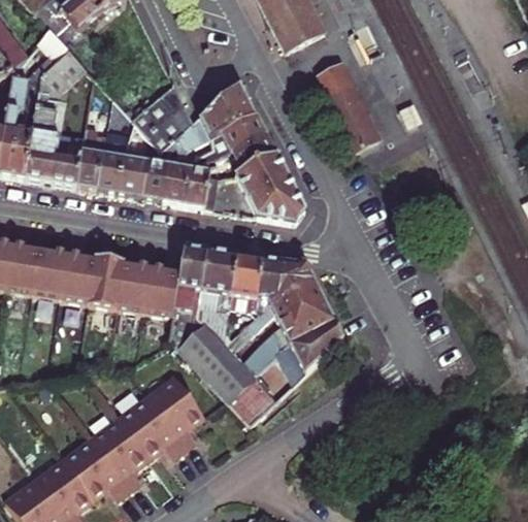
[(23,0),(34,12),(45,2),(48,0),(23,0)]
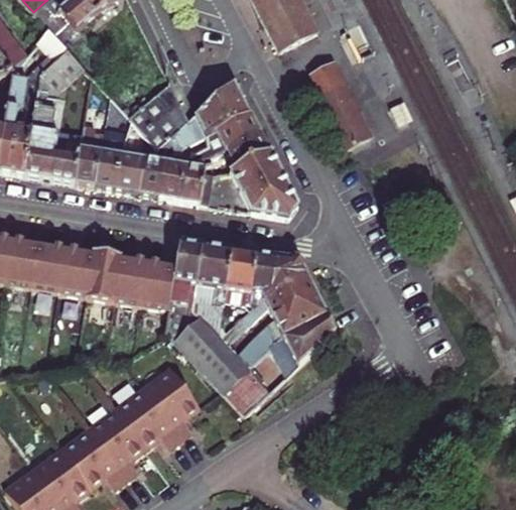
[(59,10),(77,29),(109,0),(47,0),(44,2),(54,14),(59,10)]
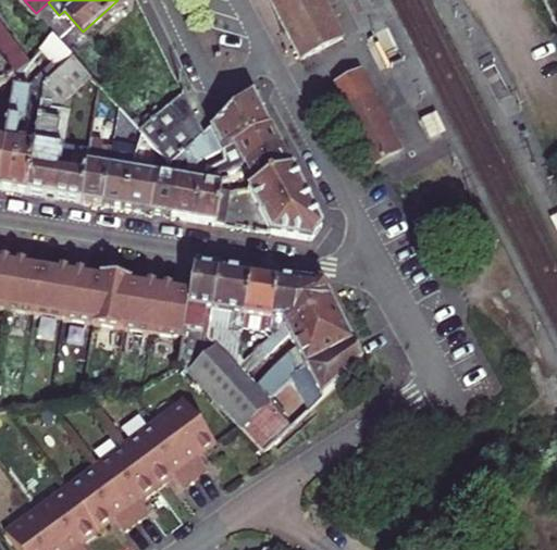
[(272,0),(300,54),(343,33),(325,0),(272,0)]
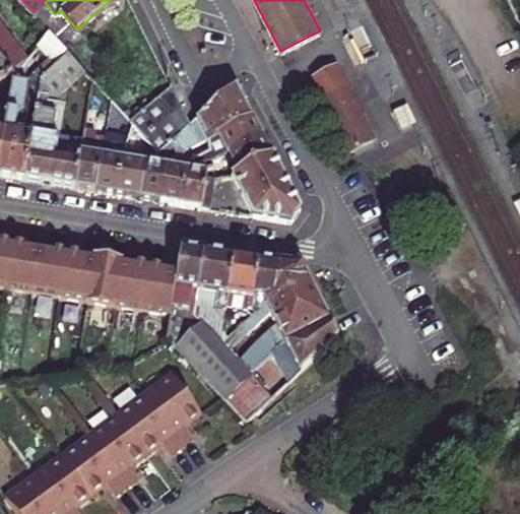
[(49,29),(61,43),(77,29),(60,10),(55,14),(45,2),(34,12),(49,29)]
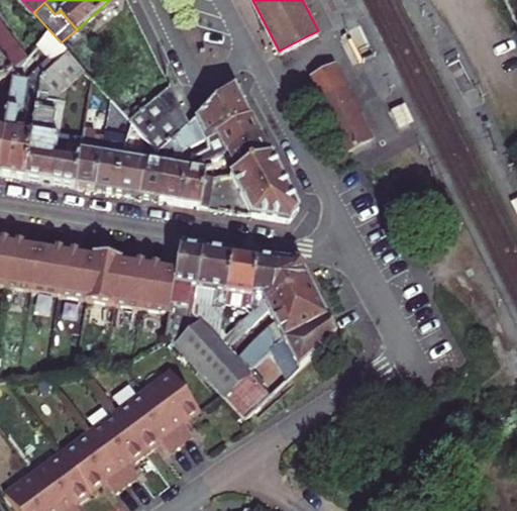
[(12,73),(27,56),(0,17),(0,75),(3,75),(12,73)]
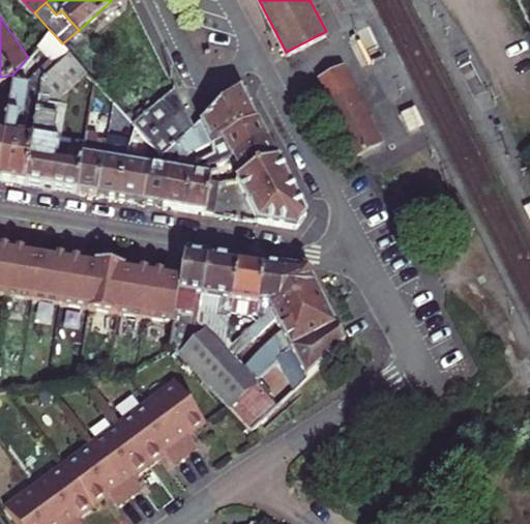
[(50,56),(33,71),(28,81),(12,79),(0,156),(0,175),(25,180),(40,79),(70,52),(62,44),(50,30),(38,44),(50,56)]
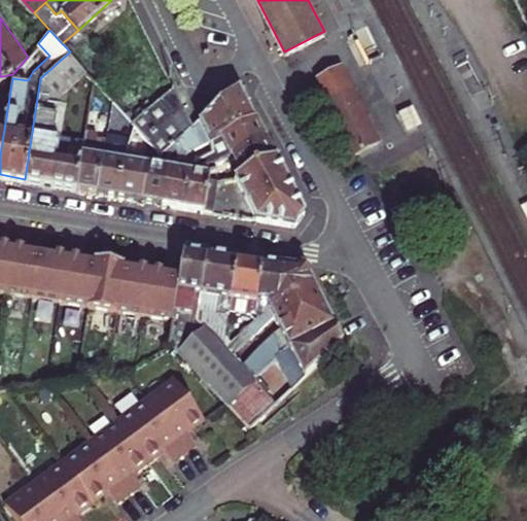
[(84,139),(60,135),(66,94),(63,89),(84,69),(70,51),(40,78),(25,179),(76,187),(84,139)]
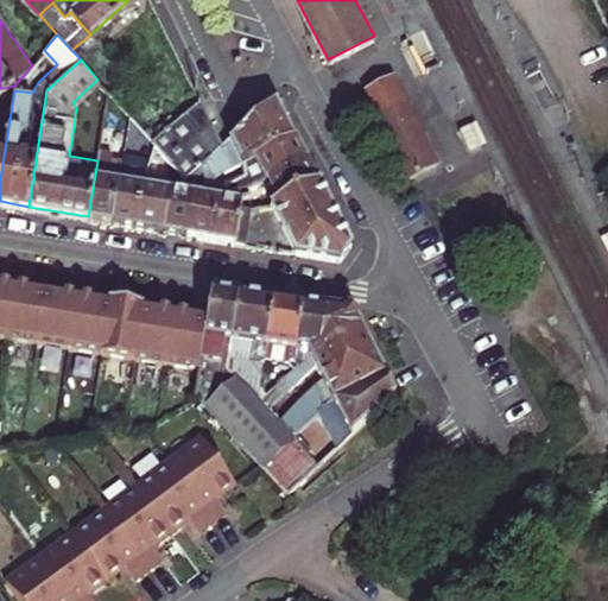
[(410,174),(437,159),(393,74),(367,88),(410,174)]
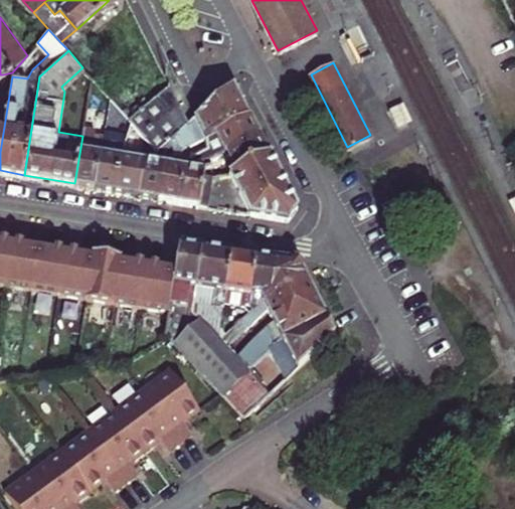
[(0,152),(12,76),(12,72),(3,74),(0,94),(0,152)]
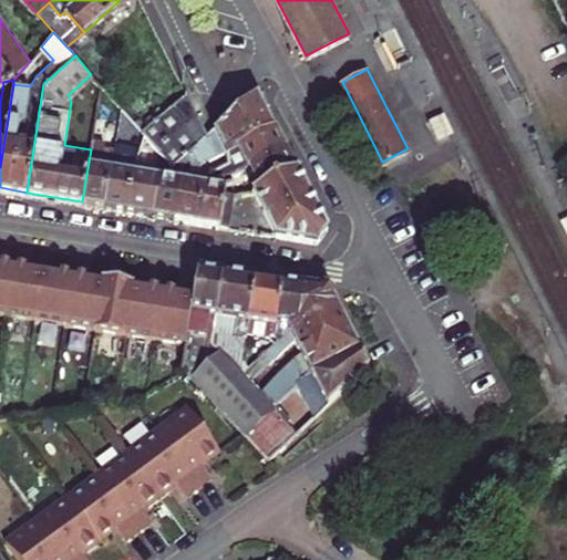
[(226,151),(238,144),(276,125),(257,89),(218,122),(206,132),(186,151),(189,157),(192,165),(199,167),(202,163),(226,151)]
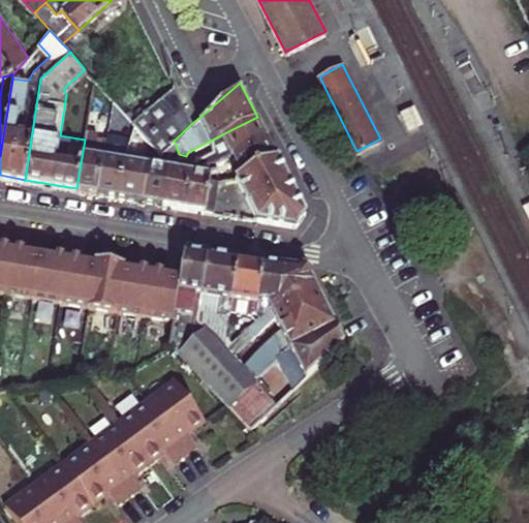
[(184,104),(174,84),(137,116),(131,120),(136,126),(143,132),(147,136),(184,104)]
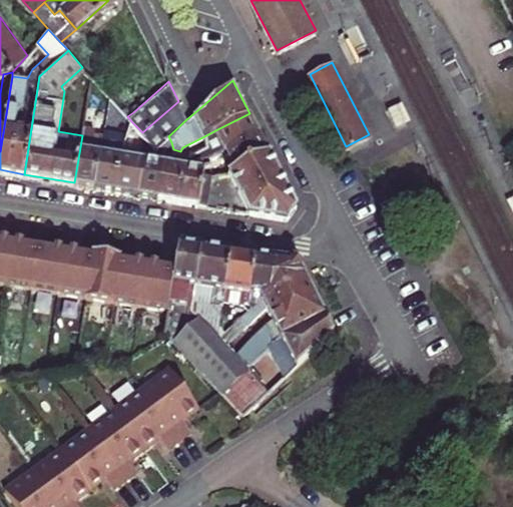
[(109,96),(121,109),(125,105),(109,88),(106,92),(109,96)]
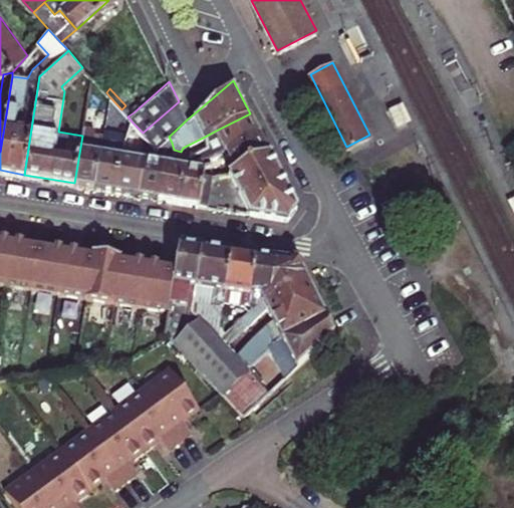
[(108,101),(125,119),(127,116),(121,109),(109,96),(108,101)]
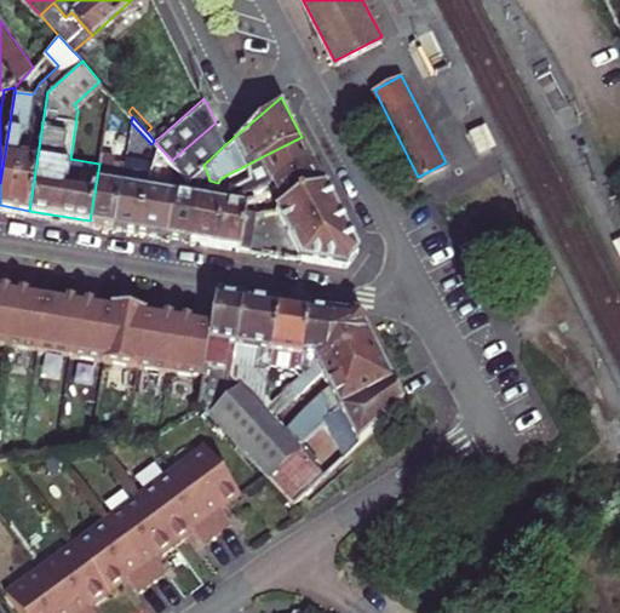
[(484,119),(466,127),(480,152),(497,143),(484,119)]
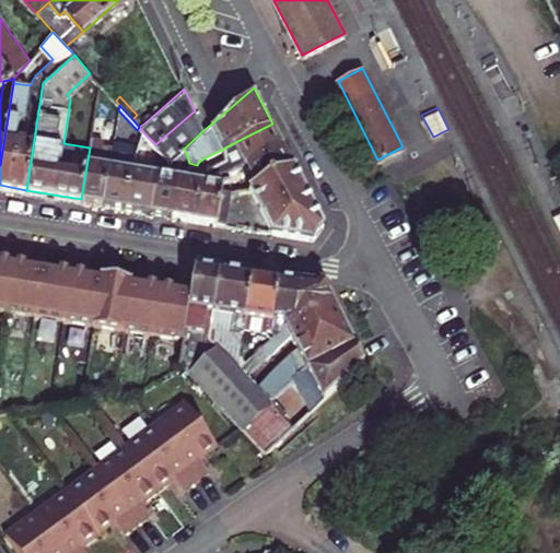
[(178,153),(184,149),(203,130),(195,110),(155,144),(158,148),(170,161),(175,155),(178,153)]
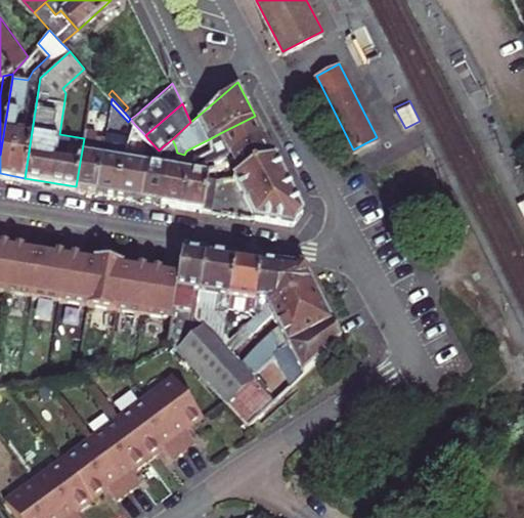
[(128,108),(124,112),(130,119),(136,115),(129,106),(128,108)]
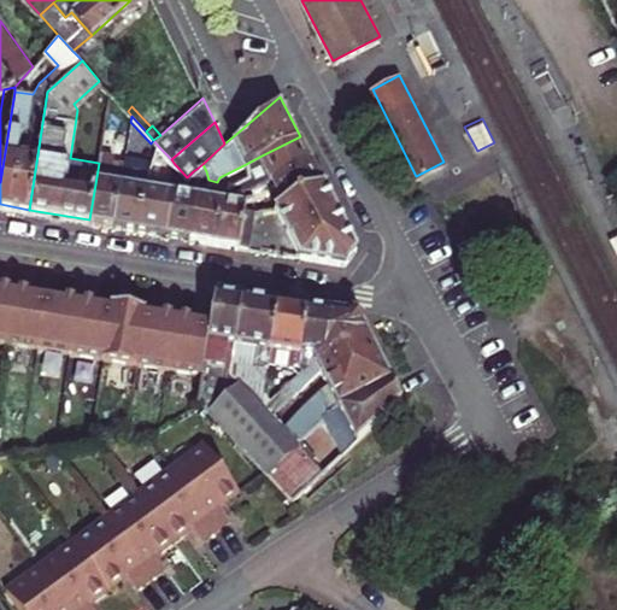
[(270,179),(311,159),(300,136),(259,157),(246,164),(248,175),(228,186),(234,199),(245,201),(253,195),(250,189),(270,179)]
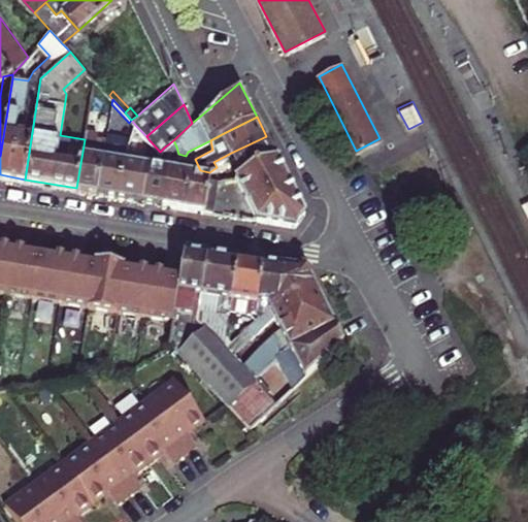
[(129,123),(127,124),(132,130),(136,126),(131,120),(129,123)]
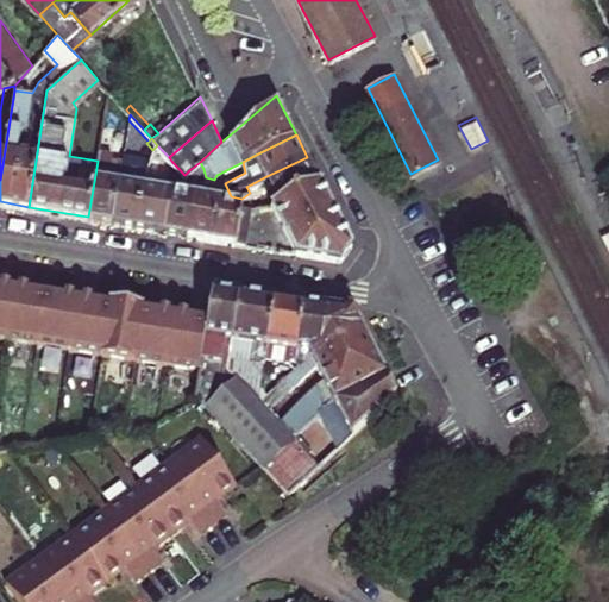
[(152,150),(159,157),(164,152),(157,145),(152,150)]
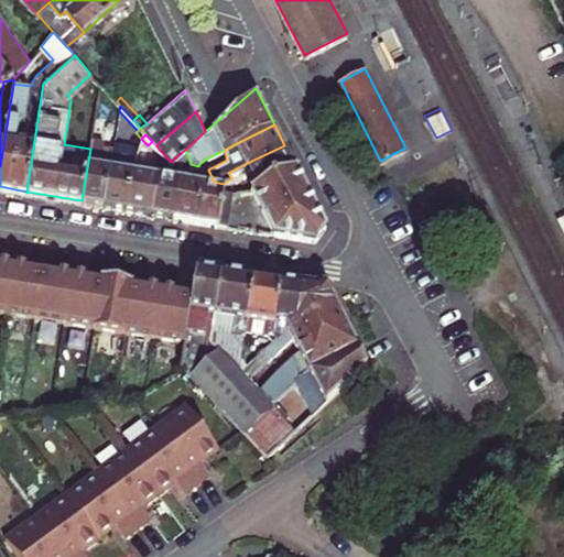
[(104,204),(110,164),(114,145),(104,144),(105,139),(93,137),(90,149),(82,200),(104,204)]
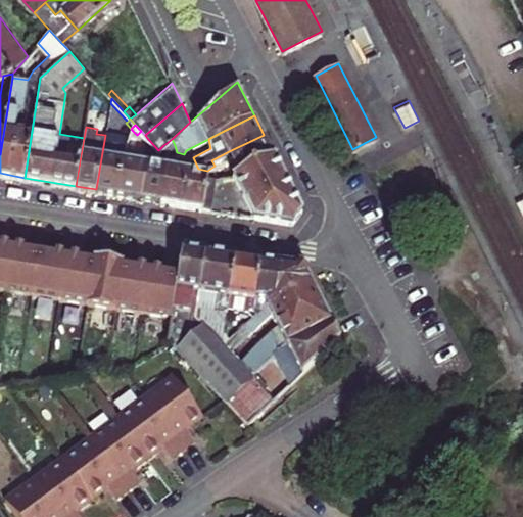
[(137,135),(143,141),(147,138),(145,135),(141,131),(137,135)]
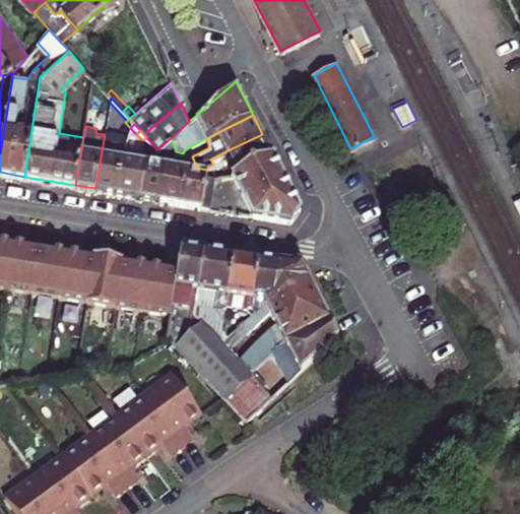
[(238,170),(271,153),(262,134),(228,150),(238,170)]
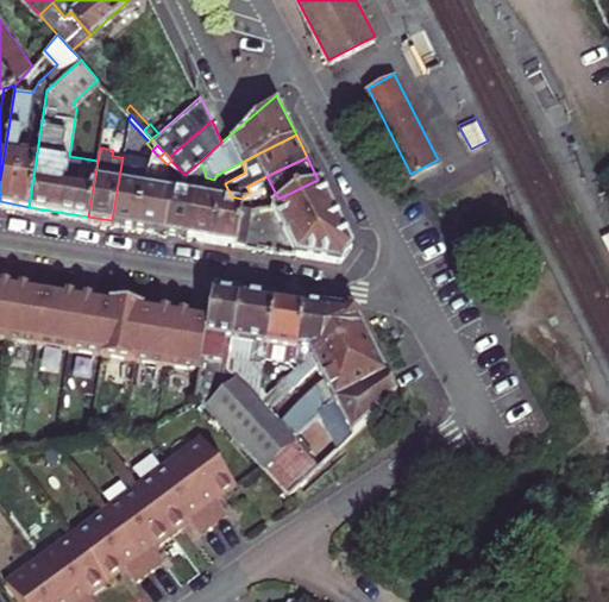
[(119,177),(112,220),(133,225),(142,181),(119,177)]
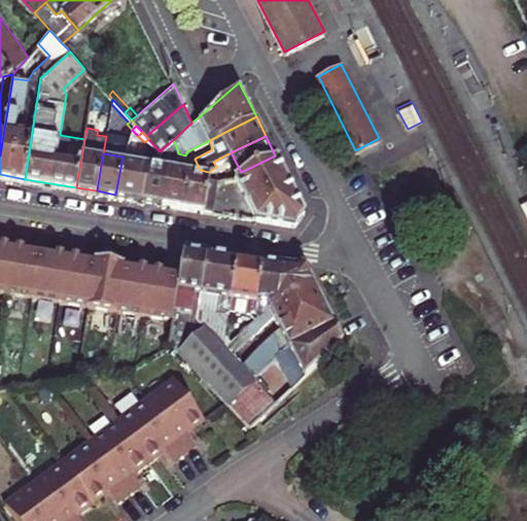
[(235,175),(256,217),(293,223),(304,211),(275,155),(241,172),(235,175)]
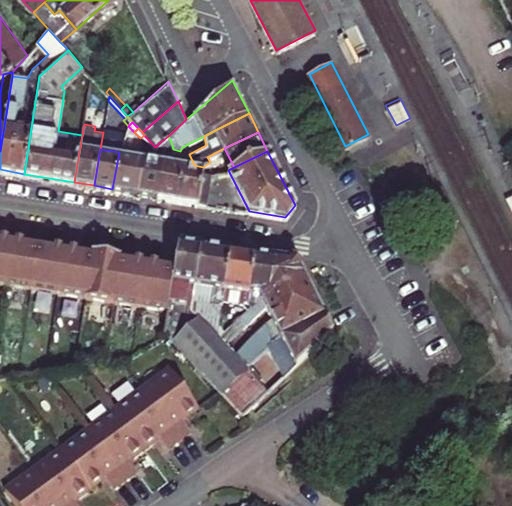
[(119,152),(112,189),(133,192),(139,156),(119,152)]
